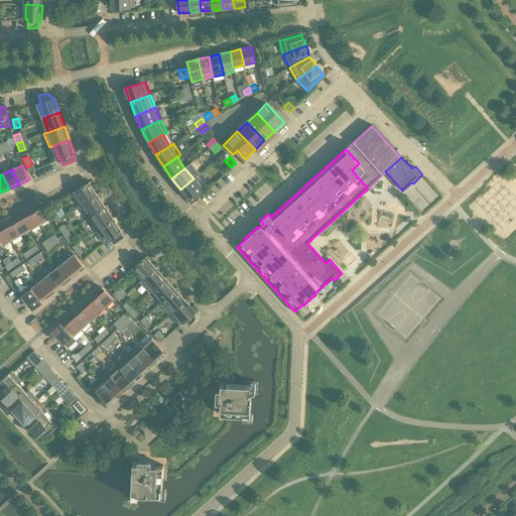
[(198,175),(194,178),(180,189),(189,201),(206,186),(198,175)]
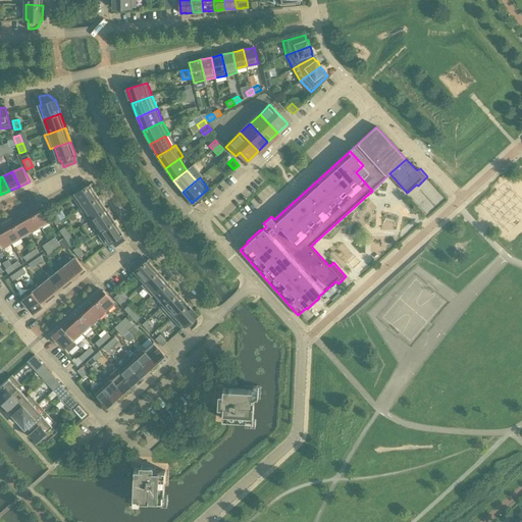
[(81,209),(99,197),(90,184),(89,186),(85,179),(74,187),(77,193),(72,196),(81,209)]
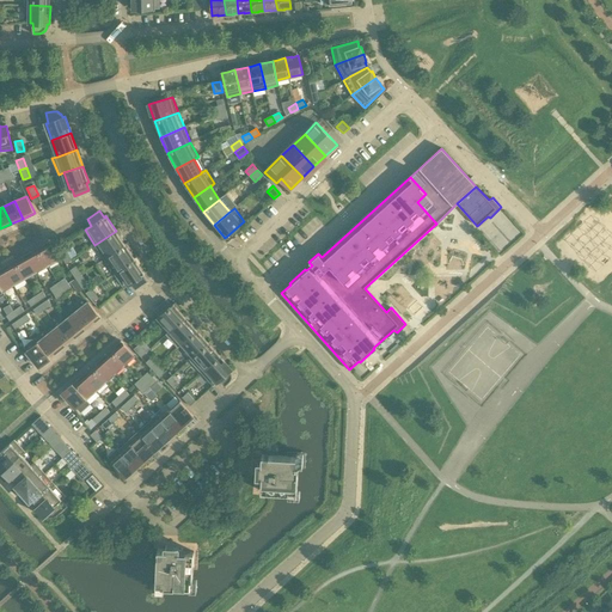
[(116,231),(95,245),(104,259),(126,245),(116,231)]
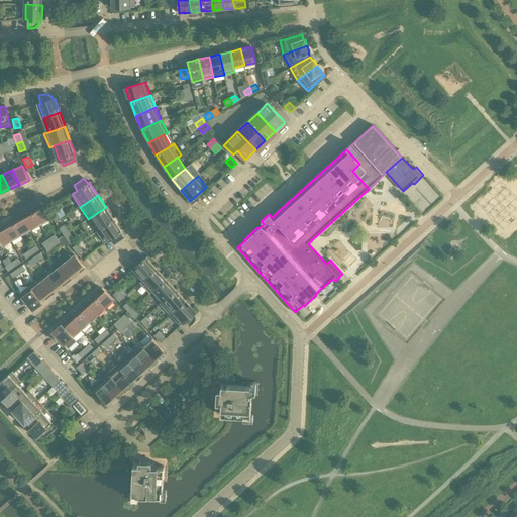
[(41,204),(31,210),(39,223),(49,218),(41,204)]
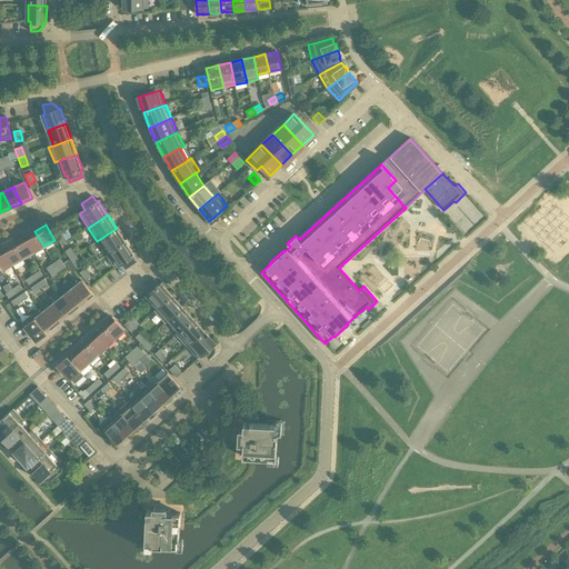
[(126,240),(117,228),(97,241),(106,253),(126,240)]
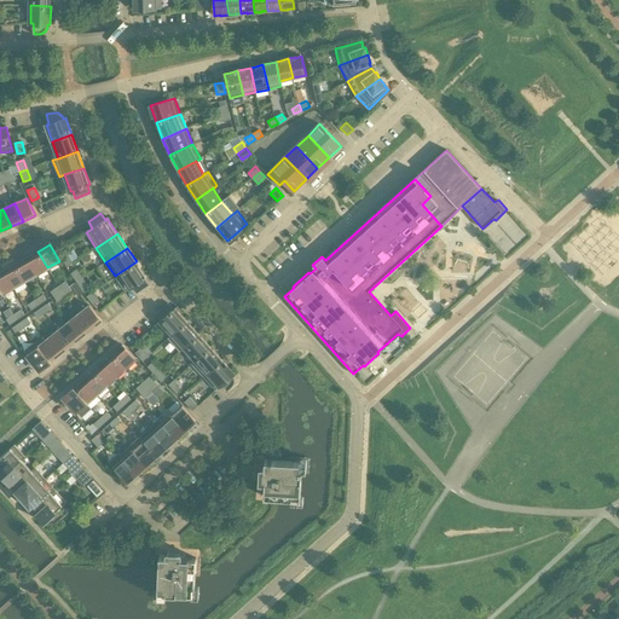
[(38,252),(27,258),(36,275),(47,267),(38,252)]
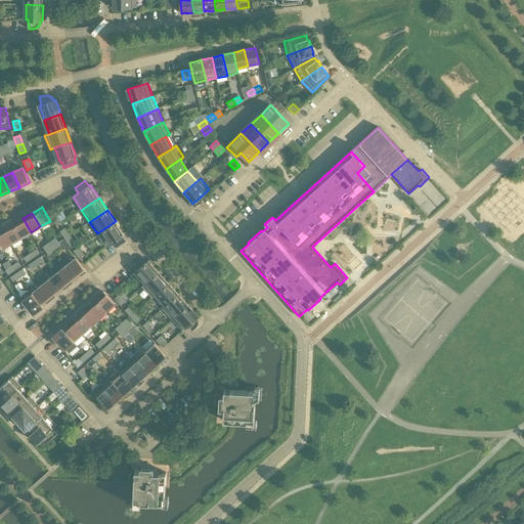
[(56,226),(61,223),(57,214),(51,217),(56,226)]
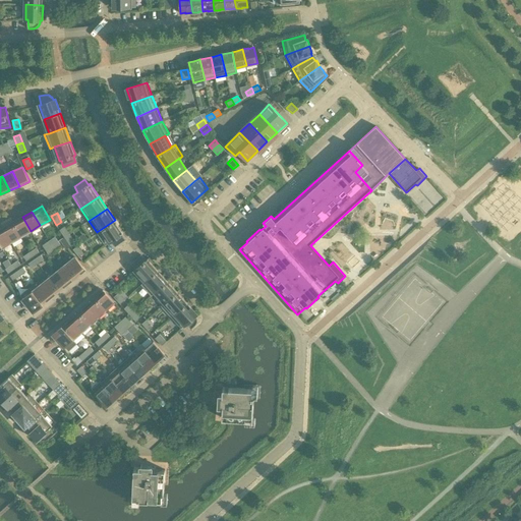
[(31,231),(22,217),(13,222),(21,236),(31,231)]
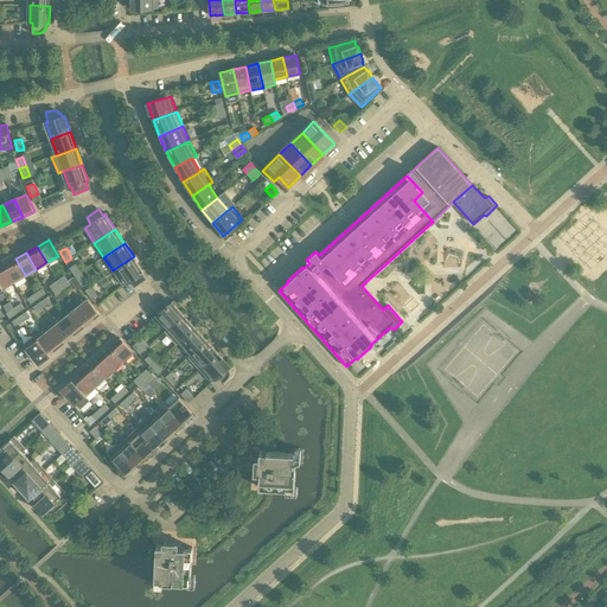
[(134,256),(113,270),(123,286),(129,281),(134,287),(146,279),(142,273),(144,272),(134,256)]
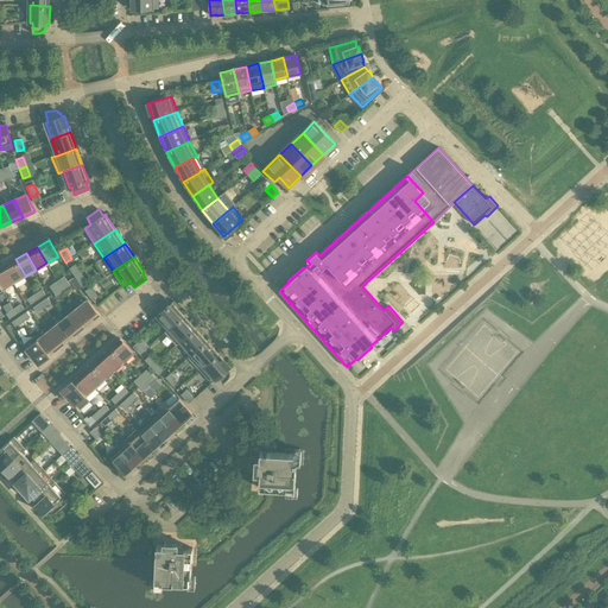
[(16,259),(5,265),(13,282),(25,276),(16,259)]
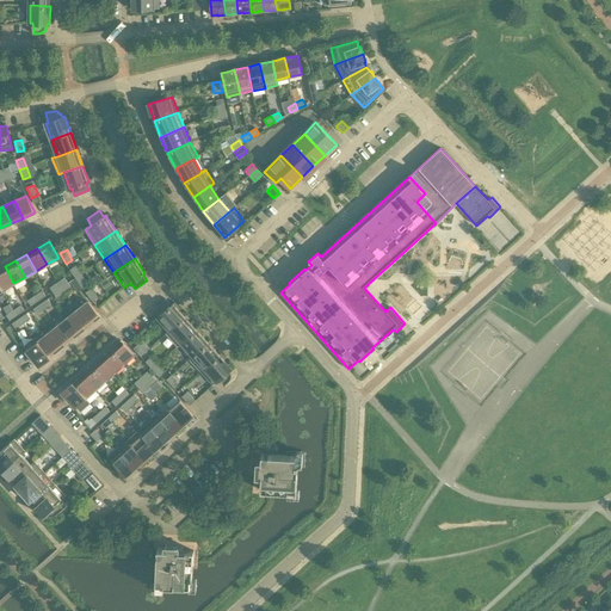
[(5,266),(0,269),(0,287),(2,290),(13,283),(5,266)]
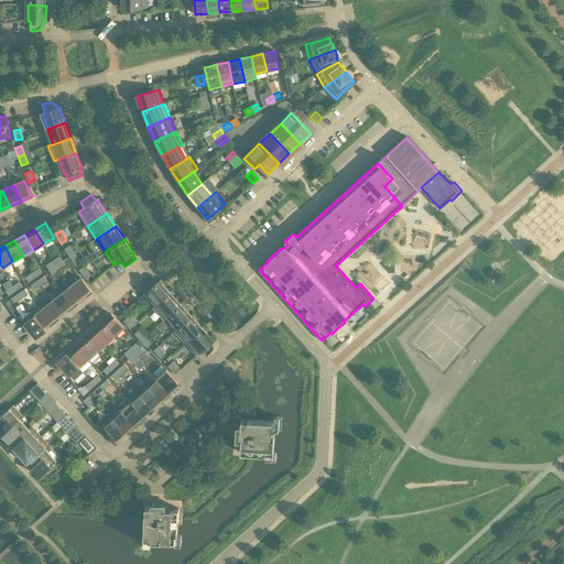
[(69,257),(75,253),(69,246),(64,249),(69,257)]
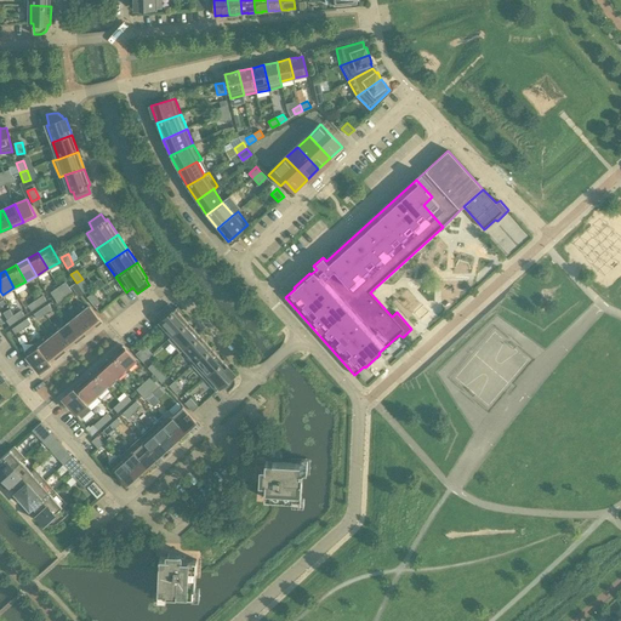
[(89,288),(83,279),(77,283),(83,291),(89,288)]
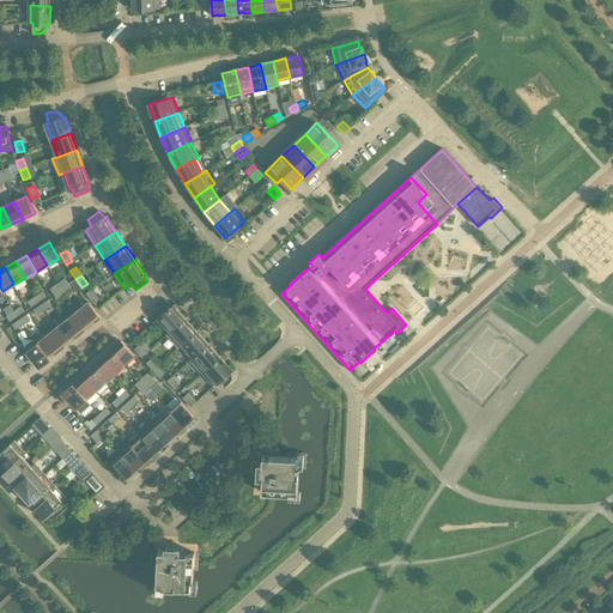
[(61,289),(68,284),(65,278),(58,284),(61,289)]
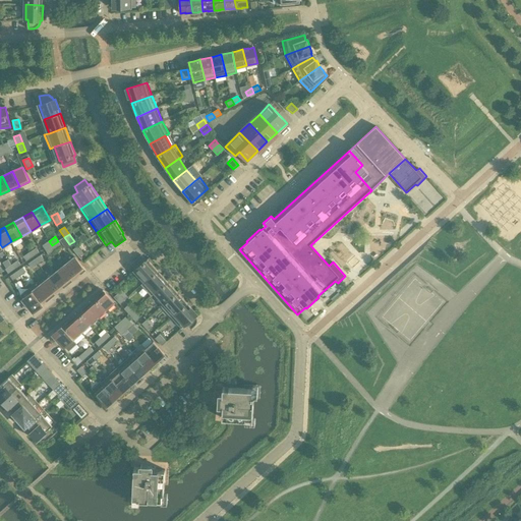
[(64,237),(60,240),(66,249),(70,246),(69,244),(64,237)]
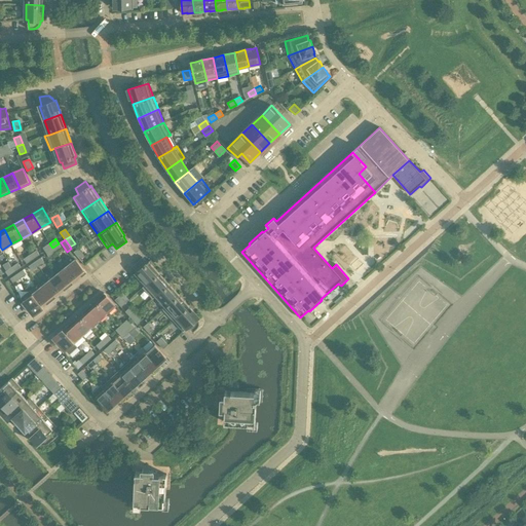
[(52,248),(49,243),(43,248),(46,253),(52,248)]
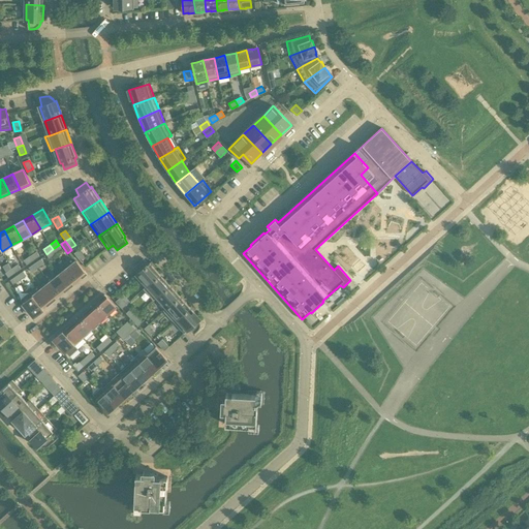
[(59,245),(53,249),(56,254),(62,249),(61,247),(59,245)]
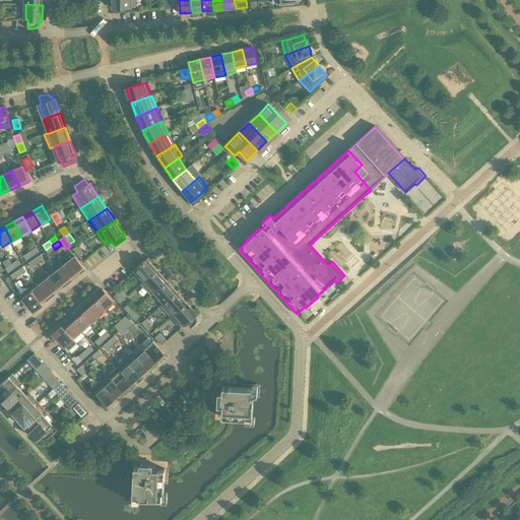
[(52,245),(46,250),(49,254),(55,250),(52,245)]
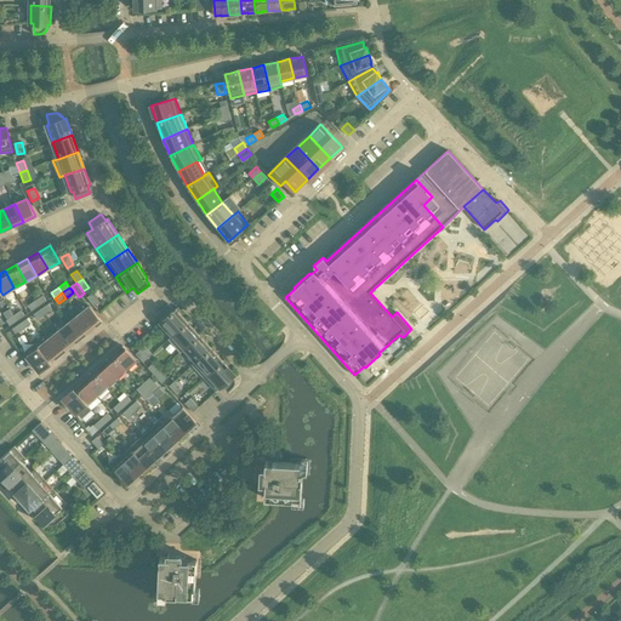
[(95,306),(100,302),(93,292),(87,297),(95,306)]
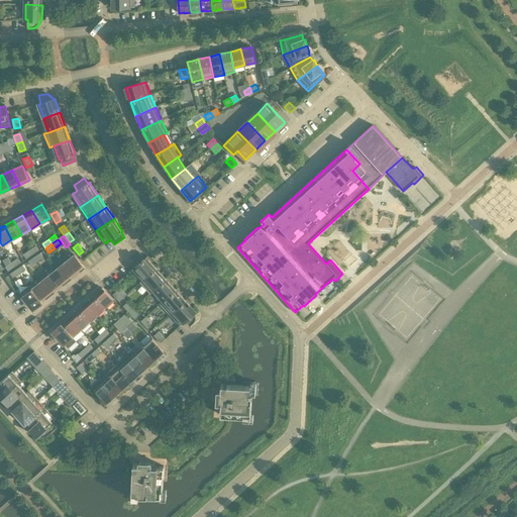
[(35,245),(29,250),(32,254),(39,250),(35,245)]
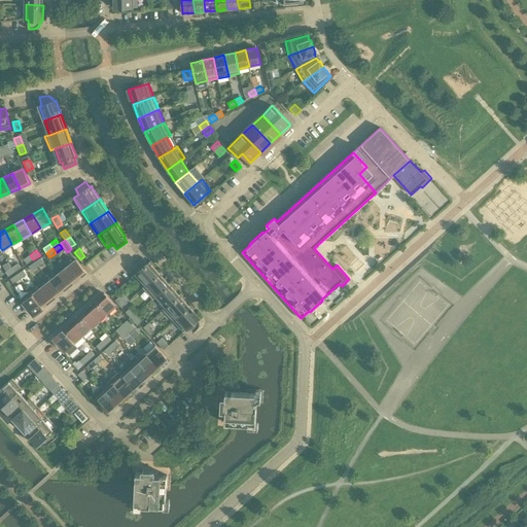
[(33,259),(30,255),(24,259),(27,264),(33,259)]
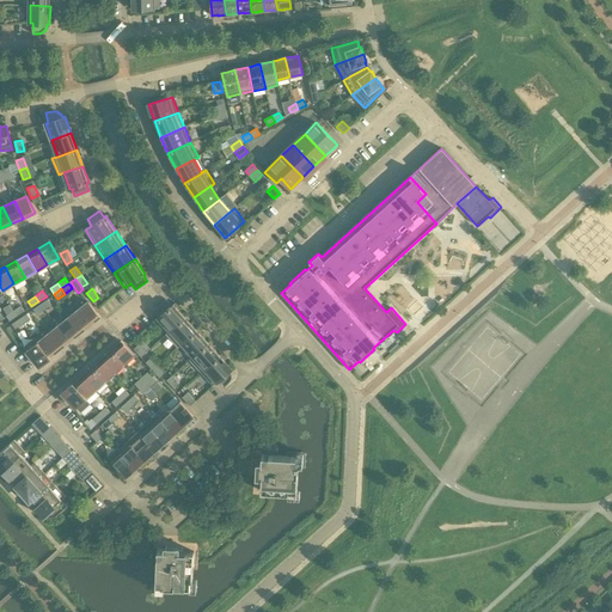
[(41,305),(44,310),(51,305),(48,299),(41,305)]
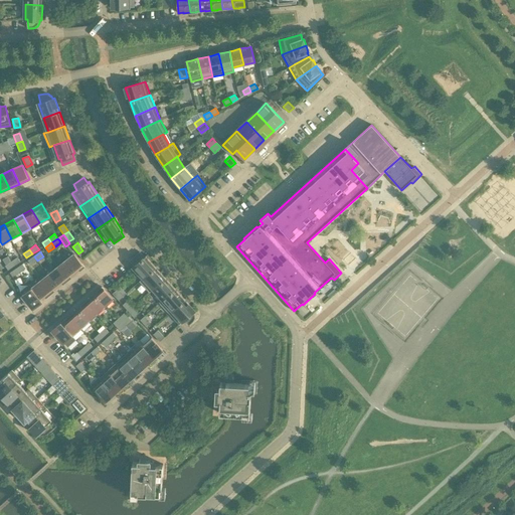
[(144,279),(156,267),(146,255),(145,258),(140,252),(131,261),(135,266),(134,268),(144,279)]
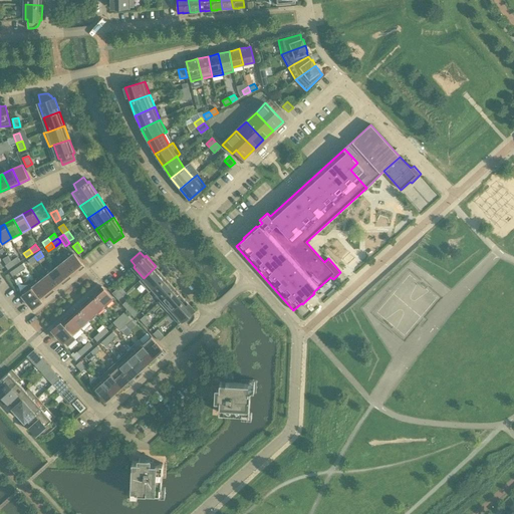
[(65,261),(75,273),(84,266),(74,254),(65,261)]
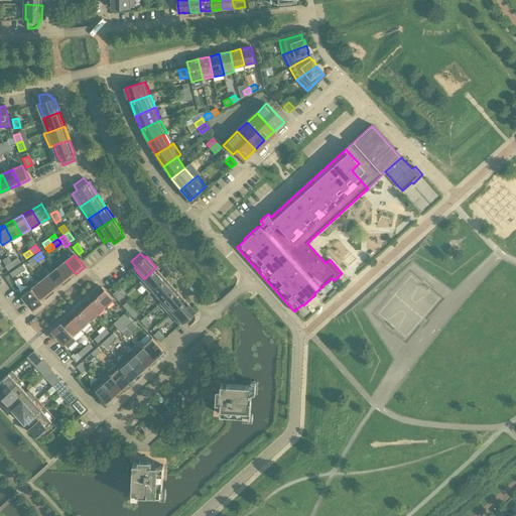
[(37,261),(34,257),(28,261),(31,265),(37,261)]
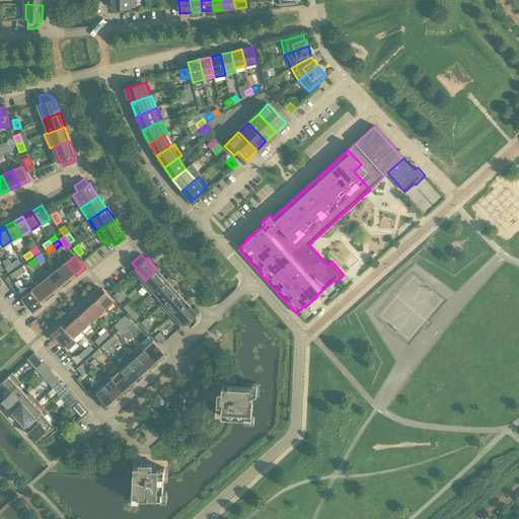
[(11,264),(14,268),(21,264),(17,260),(11,264)]
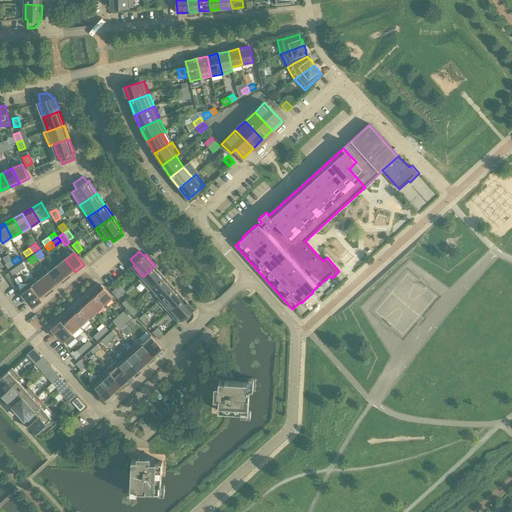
[(14,264),(11,260),(5,264),(8,269),(14,264)]
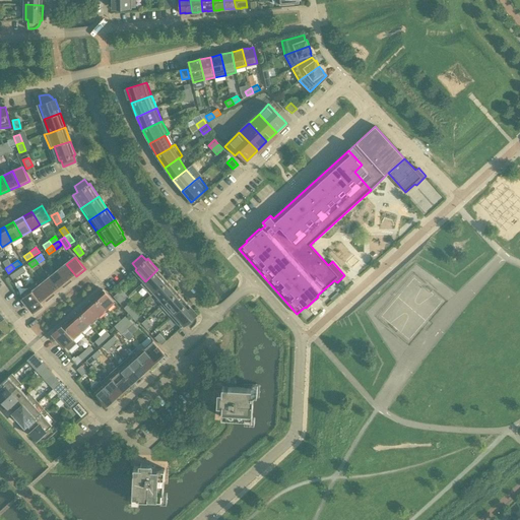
[(76,276),(66,264),(58,270),(68,282),(76,276)]
